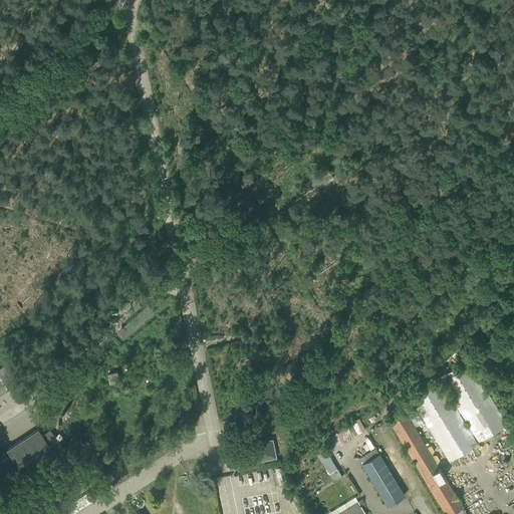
[(198,235),(185,236),(187,247),(199,246),(198,235)]
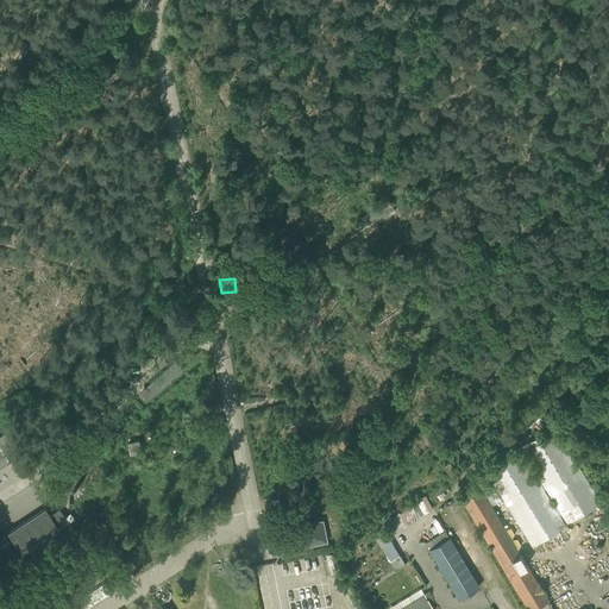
[(575,305),(570,309),(577,319),(583,314),(575,305)]
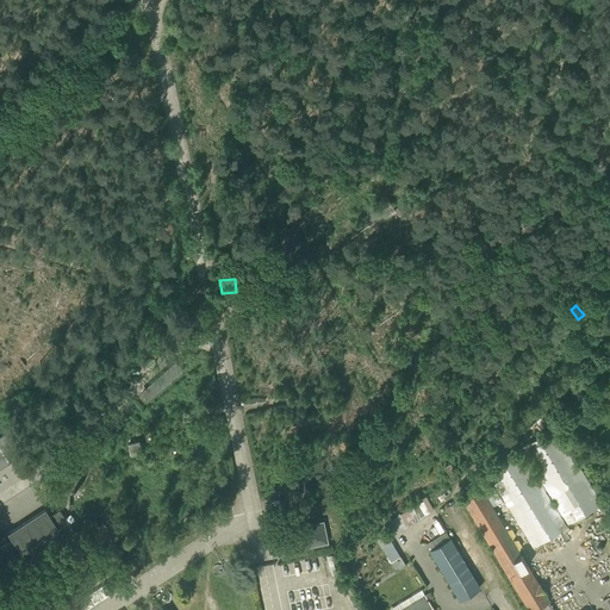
[(567,524),(602,504),(555,427),(521,448),(542,483),(540,483),(520,450),(486,471),(533,548),(566,527),(565,526),(566,526),(546,492),(547,491),(567,524)]
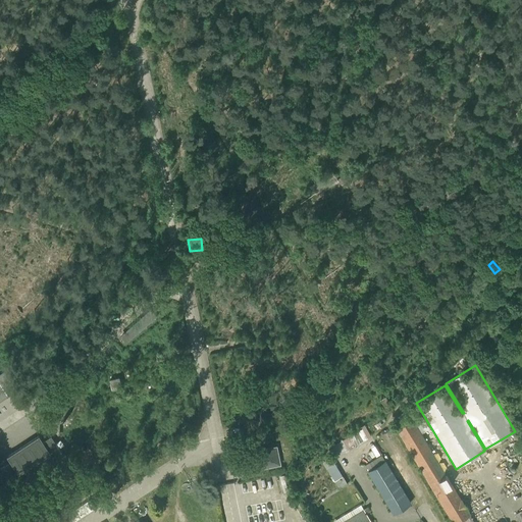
[(0,401),(20,388),(7,368),(0,372),(0,401)]
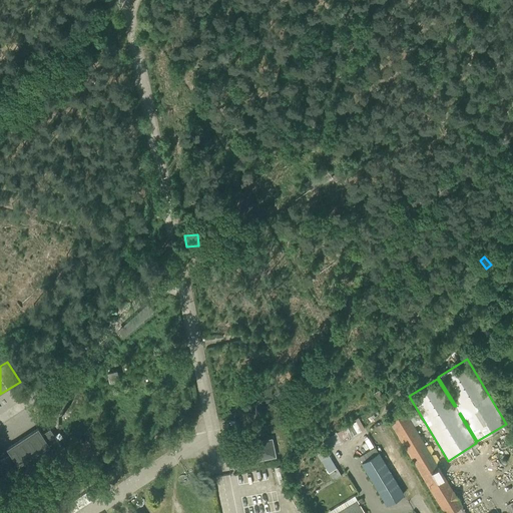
[(388,418),(444,512),(466,512),(462,506),(463,506),(459,500),(459,499),(453,490),(452,490),(414,426),(422,422),(411,404),(404,408),(403,407),(387,417),(388,418)]
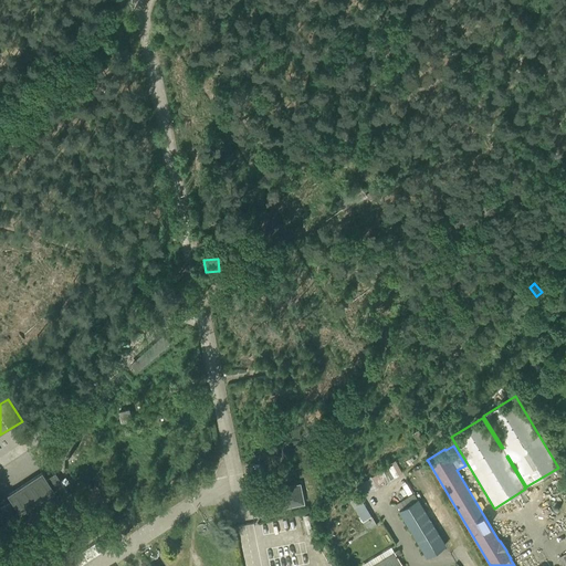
[(280,478),(292,475),(291,469),(279,471),(280,478)]
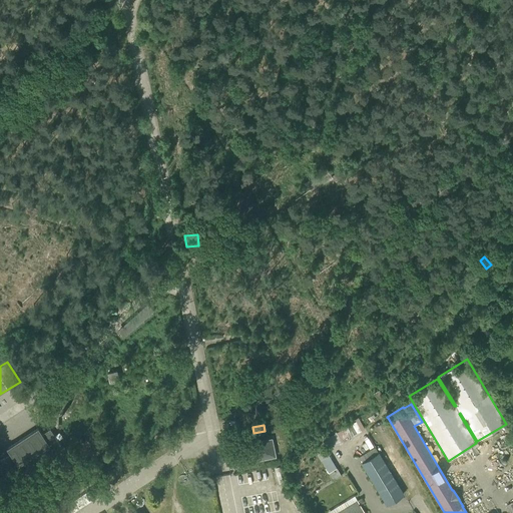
[(328,450),(357,434),(352,425),(323,441),(328,450)]
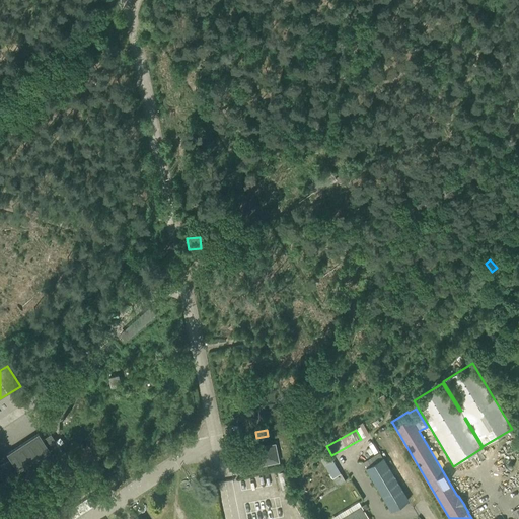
[(0,465),(0,494),(18,483),(17,482),(22,477),(23,479),(63,453),(58,446),(63,442),(60,437),(55,440),(51,434),(43,439),(39,433),(38,433),(38,434),(8,453),(8,452),(6,453),(10,459),(0,465)]
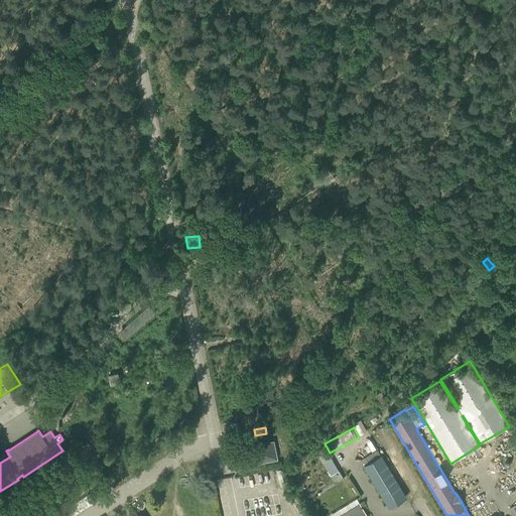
[(226,444),(231,470),(231,469),(232,474),(243,472),(242,467),(244,467),(244,468),(252,467),(252,465),(253,465),(254,466),(257,466),(257,464),(259,464),(259,465),(262,464),(262,463),(278,460),(274,440),(234,448),(233,442),(226,444)]
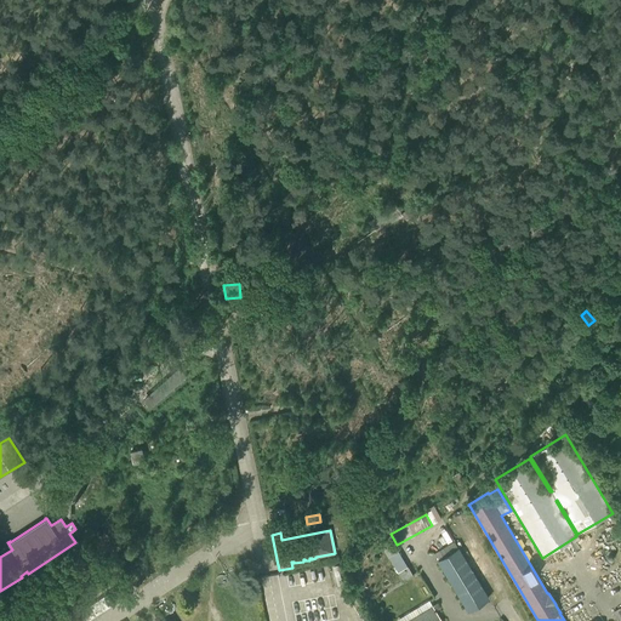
[(468,611),(489,599),(459,547),(457,548),(454,542),(434,553),(438,559),(437,560),(468,611)]
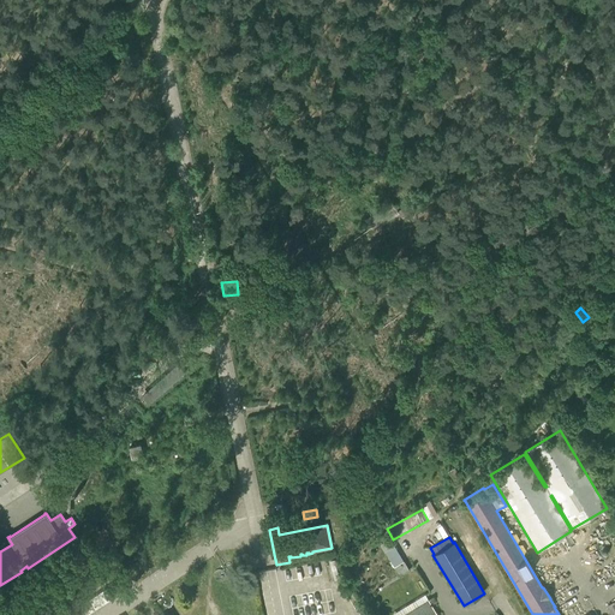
[(402,574),(408,571),(399,554),(388,560),(399,577),(400,575),(401,577),(402,575),(402,574)]
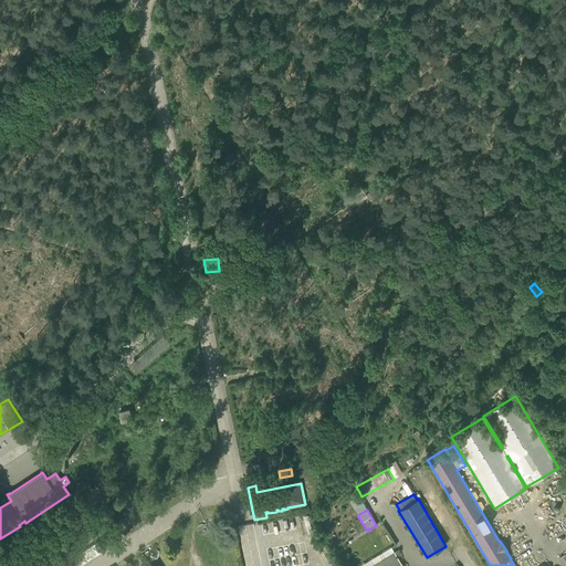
[(401,565),(390,547),(360,565),(401,565)]
